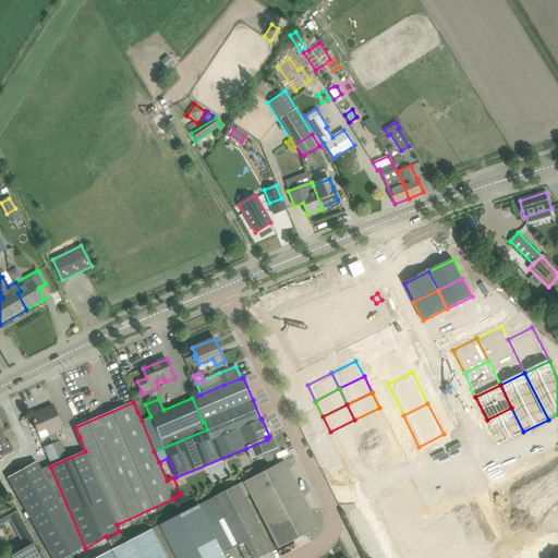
[(45,448),(50,462),(64,456),(58,443),(59,441),(56,433),(59,432),(57,424),(61,423),(53,405),(31,415),(41,439),(50,435),(53,444),(45,448)]
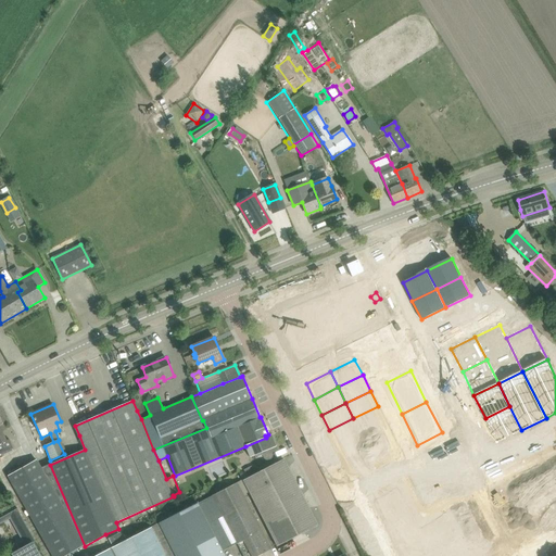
[(378,406),(353,418),(361,433),(386,421),(378,406)]
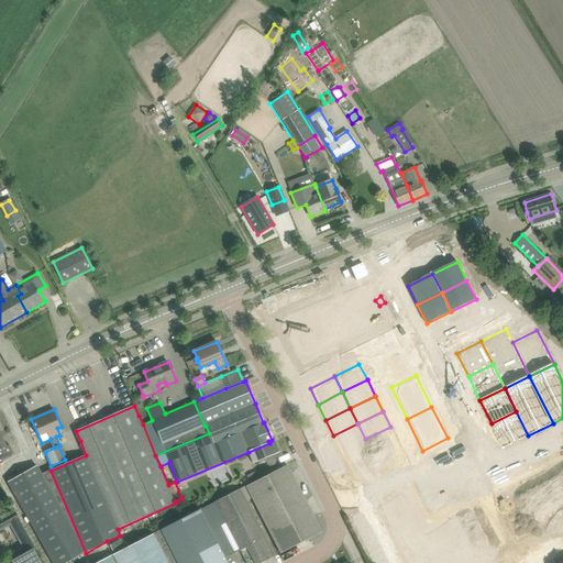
[(516,411),(492,423),(504,448),(528,435),(516,411)]
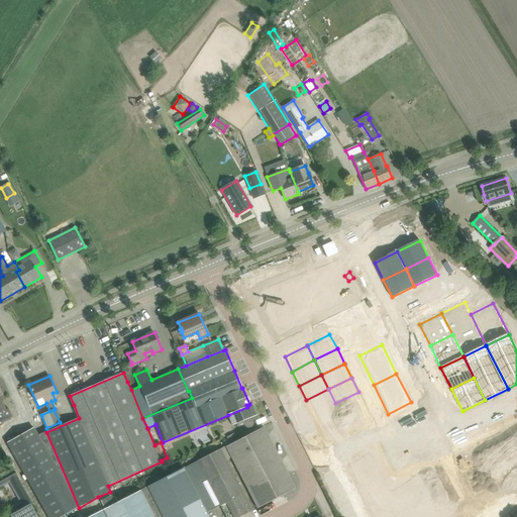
[(0,395),(2,394),(0,389),(0,422),(12,417),(9,409),(6,410),(0,396),(0,395)]
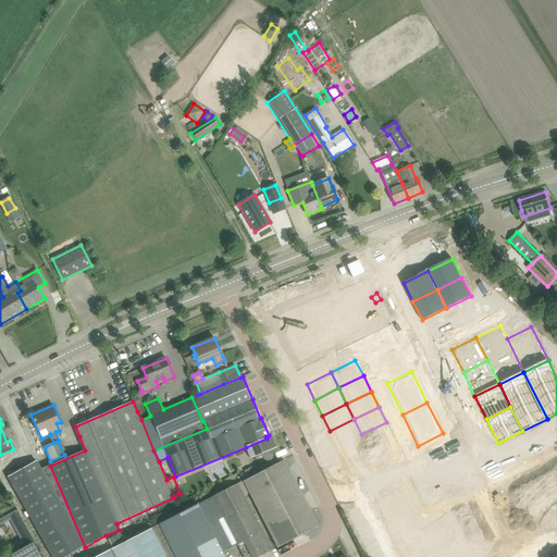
[(354,419),(330,431),(337,447),(361,434),(354,419)]
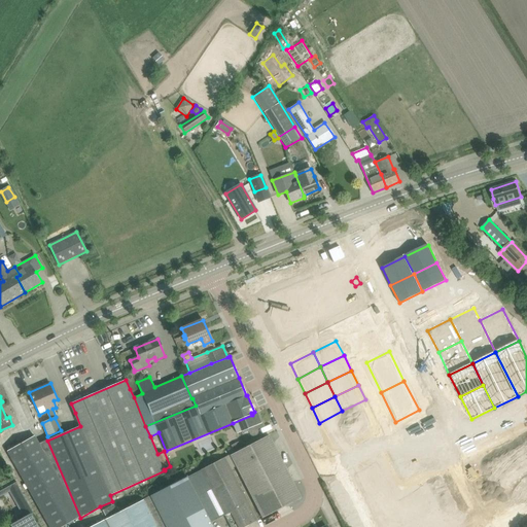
[(365,399),(342,411),(349,426),(373,415),(365,399)]
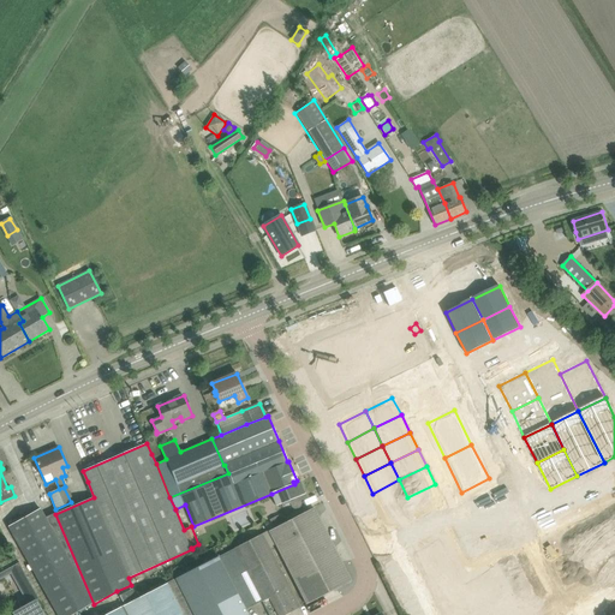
[(399,479),(372,494),(381,511),(407,497),(399,479)]
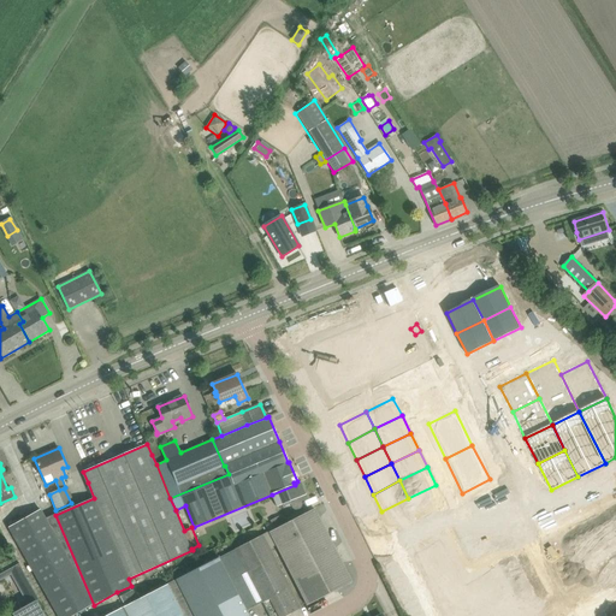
[(295,485),(272,495),(277,505),(290,501),(292,508),(294,508),(295,509),(296,509),(297,509),(298,509),(298,508),(300,508),(301,507),(301,505),(301,504),(301,502),(307,498),(306,495),(307,493),(302,481),(298,484),(297,481),(294,483),(295,485)]
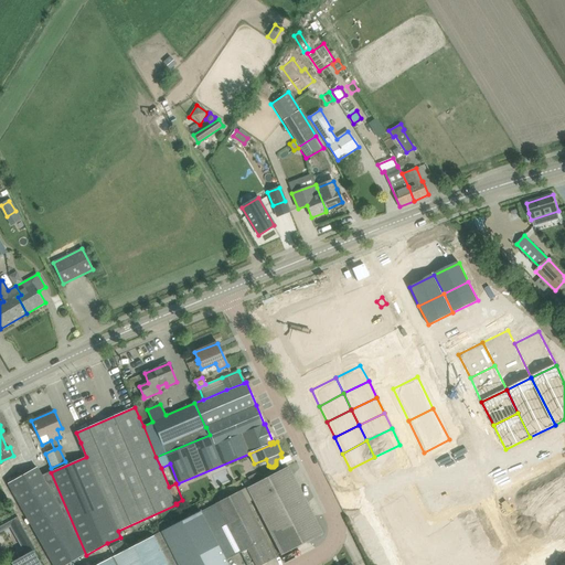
[(400,445),(374,457),(383,472),(407,460),(400,445)]
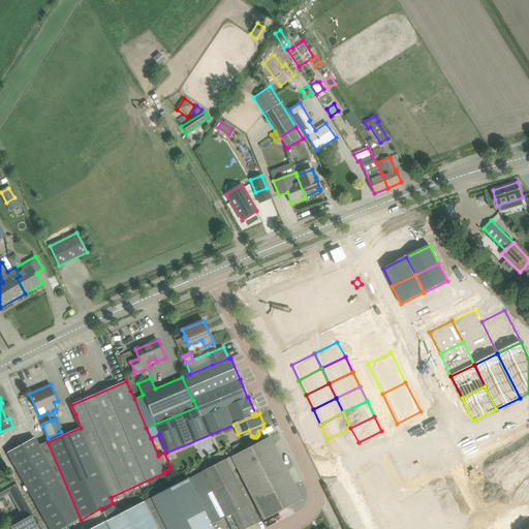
[(350,428),(328,439),(335,454),(359,442),(350,428)]
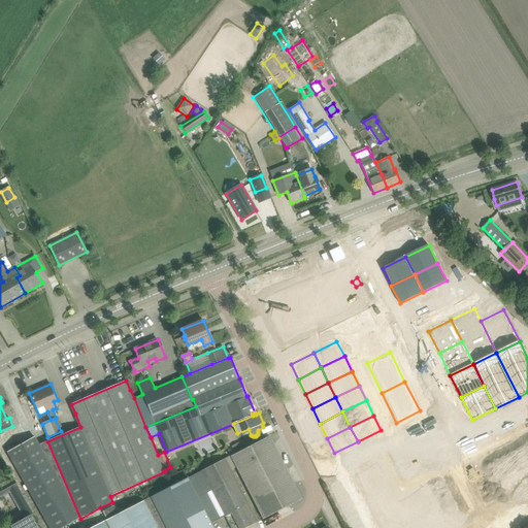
[(527,431),(518,437),(527,458),(527,431)]
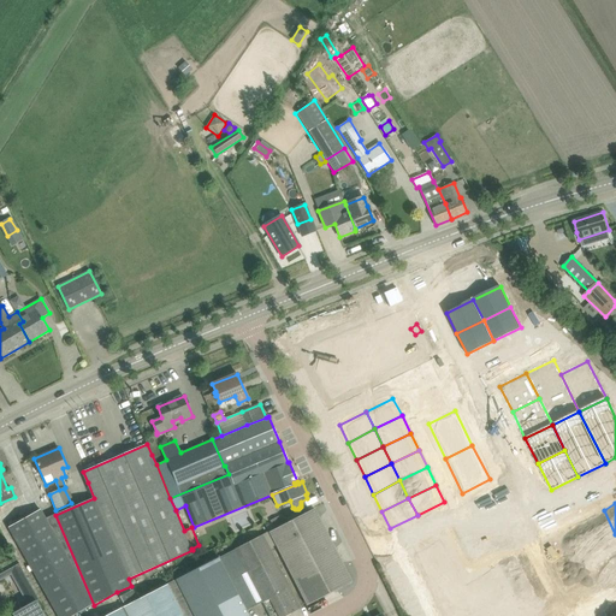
[(72,615),(94,605),(55,515),(45,520),(40,509),(9,527),(58,615),(72,615)]
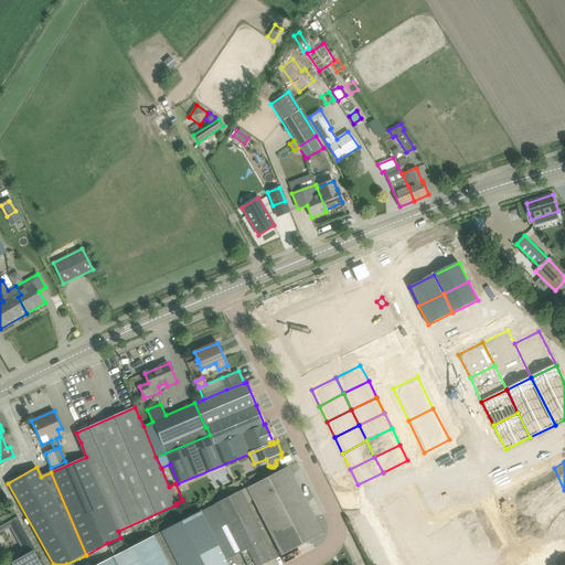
[(246,488),(276,546),(281,555),(323,534),(288,467),(259,481),(252,486),(246,488)]
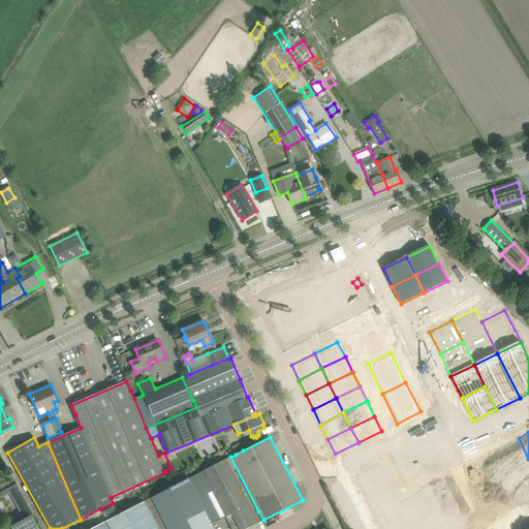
[(528,459),(519,438),(489,453),(502,480),(528,466),(528,459)]
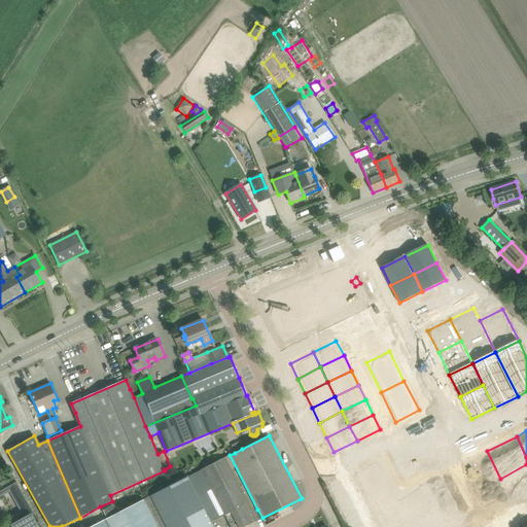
[(239,443),(232,447),(235,453),(242,449),(239,443)]
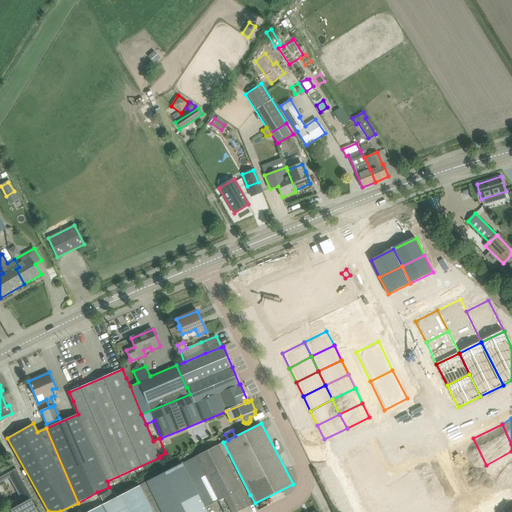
[(473,438),(444,452),(457,479),(486,465),(473,438)]
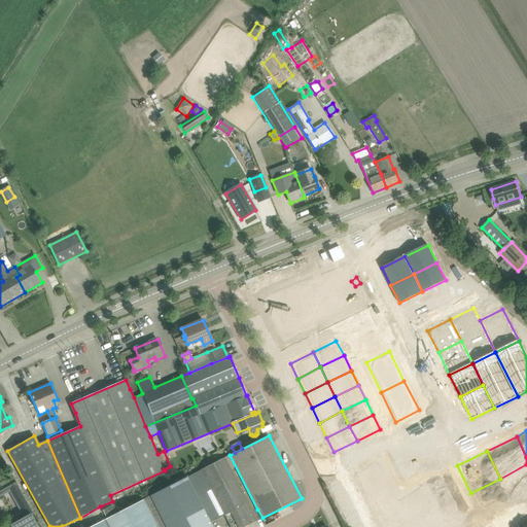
[(379,457),(363,464),(375,488),(390,481),(379,457)]
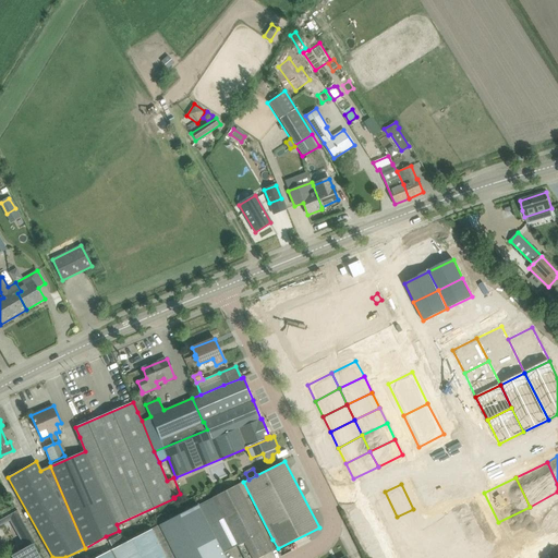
[(198,505),(223,554),(238,546),(243,557),(246,557),(251,556),(251,557),(258,557),(273,552),(268,542),(250,507),(238,485),(229,489),(198,505)]
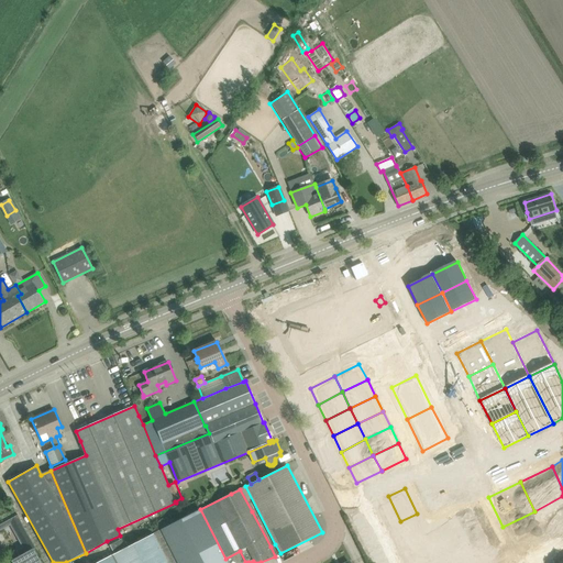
[(388,496),(373,505),(385,529),(400,521),(388,496)]
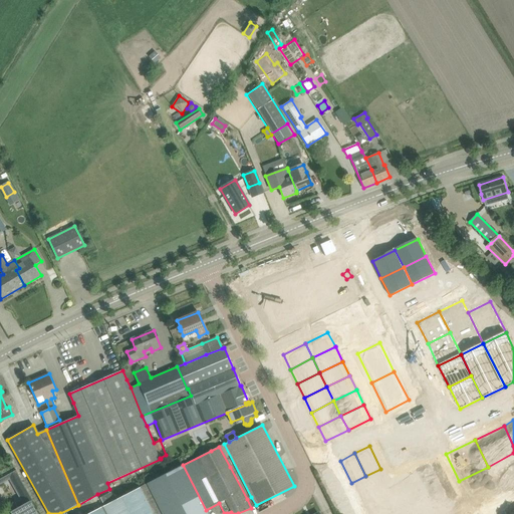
[(513,453),(488,467),(501,493),(513,486),(513,453)]
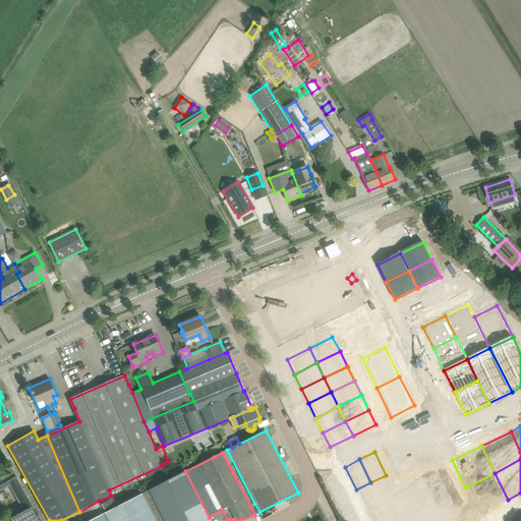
[(452,460),(422,475),(436,502),(465,487),(452,460)]
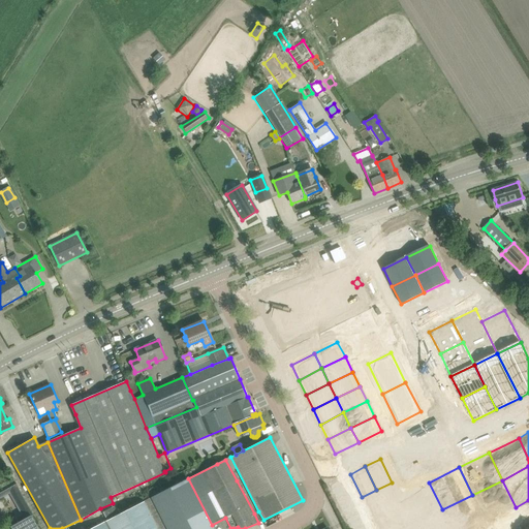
[(175,486),(144,501),(158,528),(213,528),(211,525),(212,525),(188,478),(174,486),(175,486)]
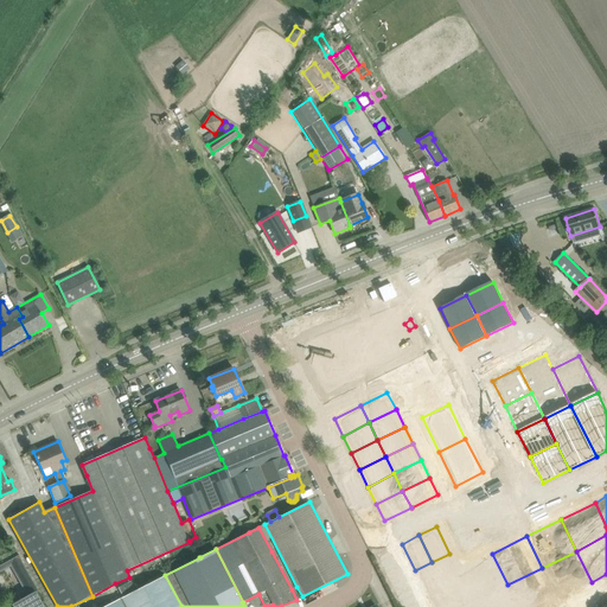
[(576,551),(542,568),(557,599),(592,582),(576,551)]
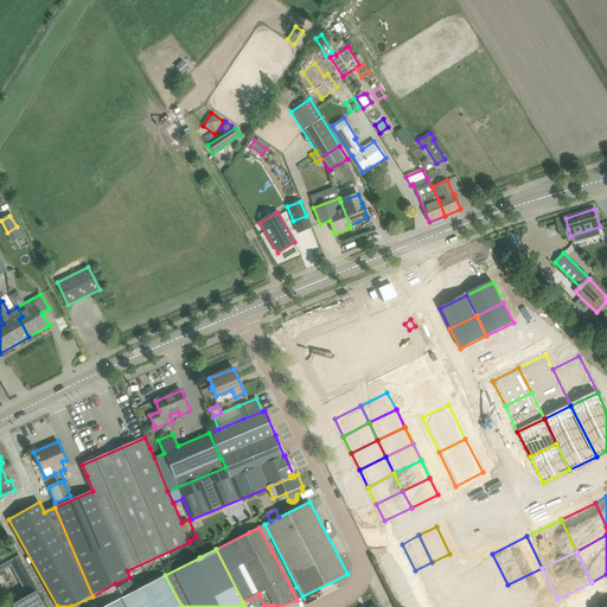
[(449,554),(415,570),(428,596),(462,580),(458,570),(449,554)]
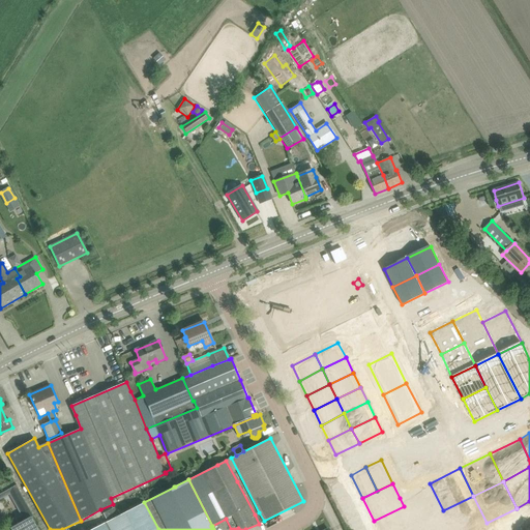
[(430,483),(400,498),(404,506),(413,526),(443,510),(430,483)]
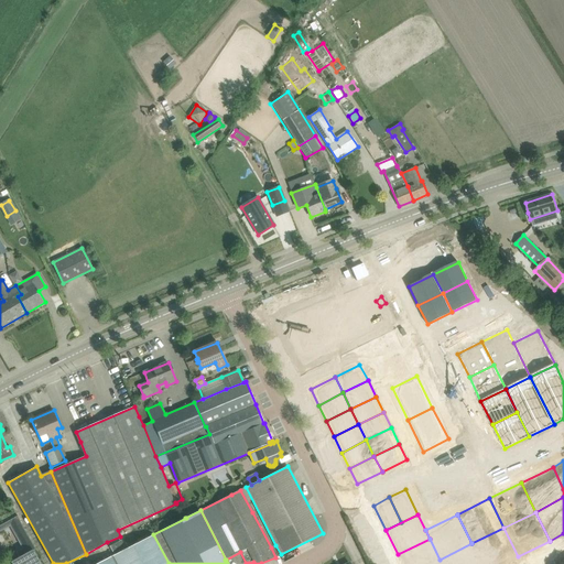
[(19,521),(11,525),(26,553),(33,550),(35,549),(20,520),(19,521)]
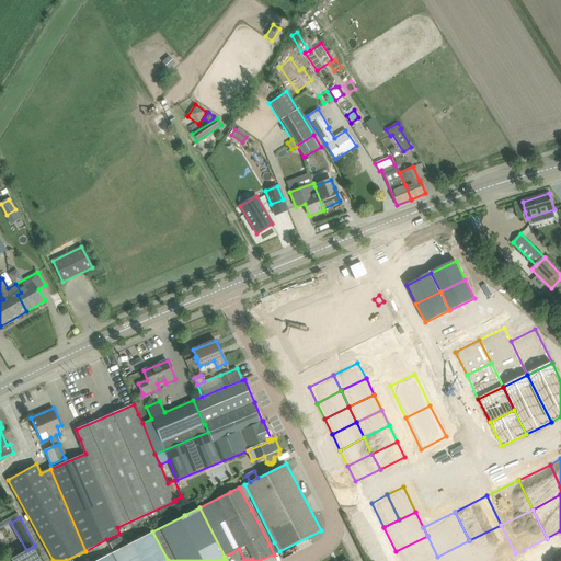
[(121,537),(109,544),(113,552),(95,560),(168,560),(152,531),(125,546),(121,537)]
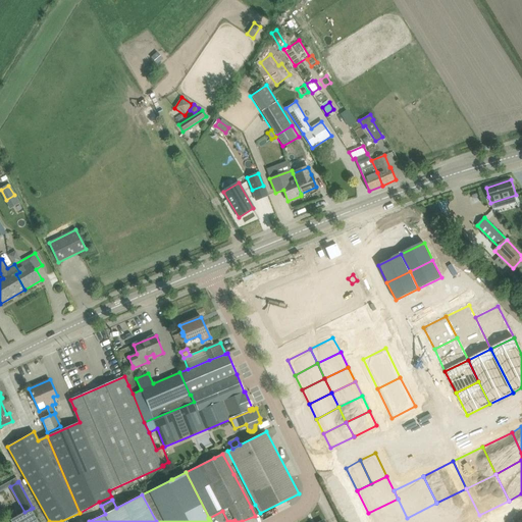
[(38,521),(31,509),(24,512),(21,514),(17,516),(10,520),(10,521),(38,521)]
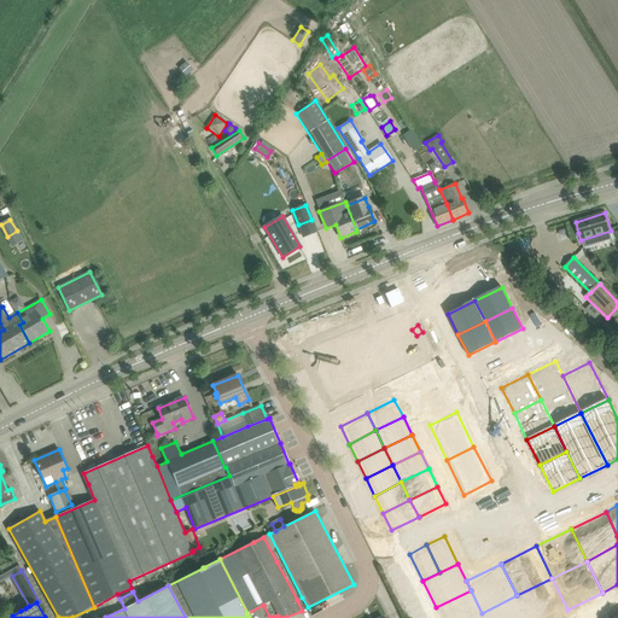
[(18,605),(9,611),(11,614),(21,610),(18,605)]
